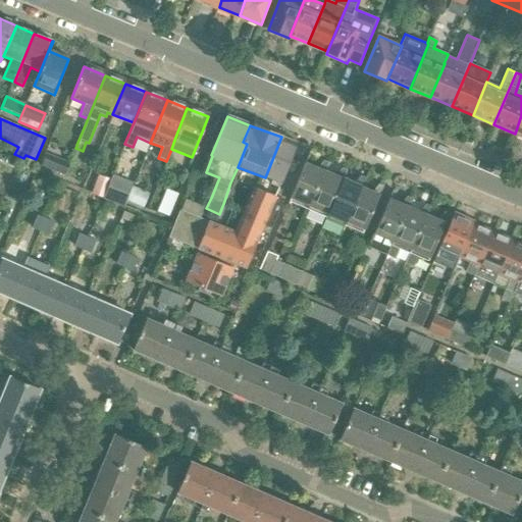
[(281,137),(265,177),(271,180),(269,185),(278,188),(296,143),(281,137)]
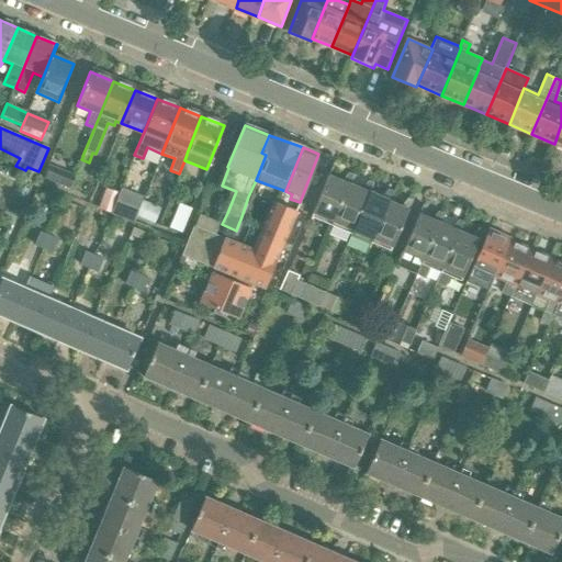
[(48,165),(43,179),(69,189),(81,159),(83,156),(82,156),(79,155),(78,157),(74,156),(67,172),(48,165)]
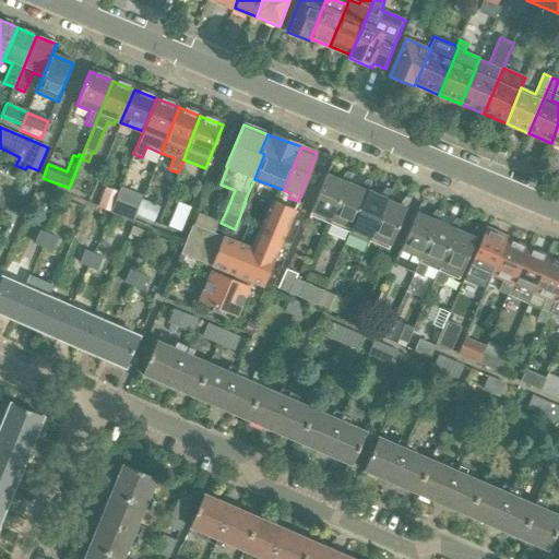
[(309,212),(308,216),(329,225),(346,183),(349,174),(345,173),(337,180),(326,176),(325,175),(309,212)]
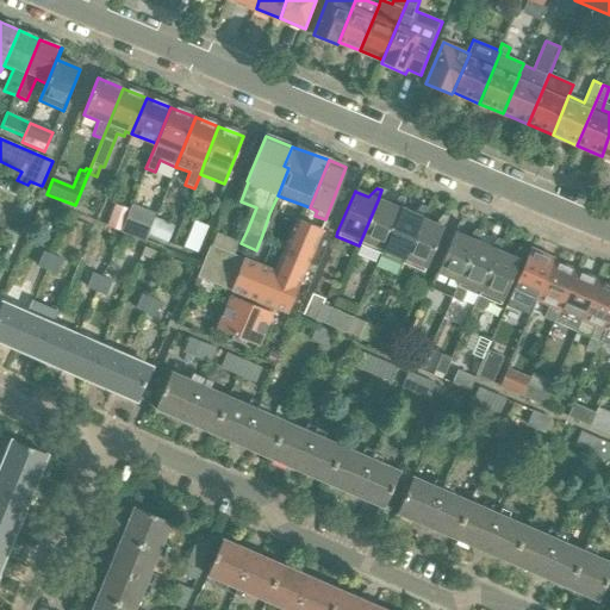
[(378,200),(359,246),(379,254),(398,210),(403,199),(399,198),(391,206),(378,200)]
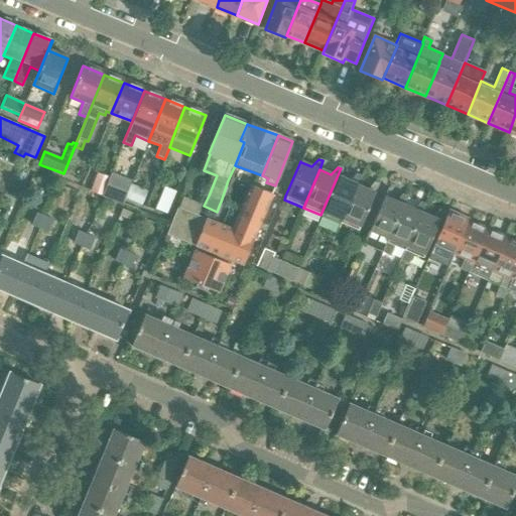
[(321,216),(319,221),(338,228),(340,223),(356,184),(360,176),(356,175),(349,182),(337,177),(320,215),(321,216)]
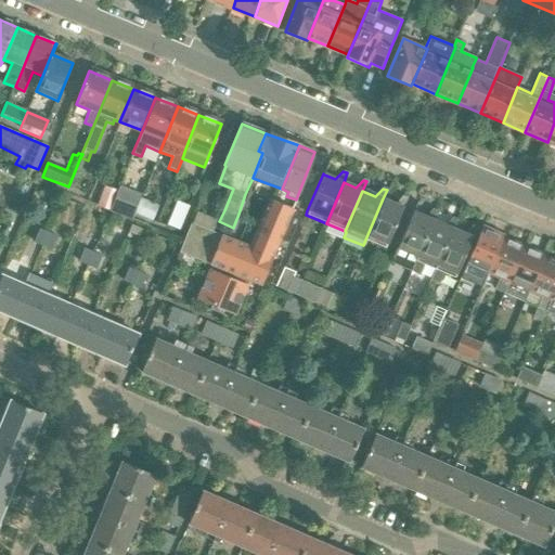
[(158,205),(140,197),(133,214),(152,221),(158,205)]
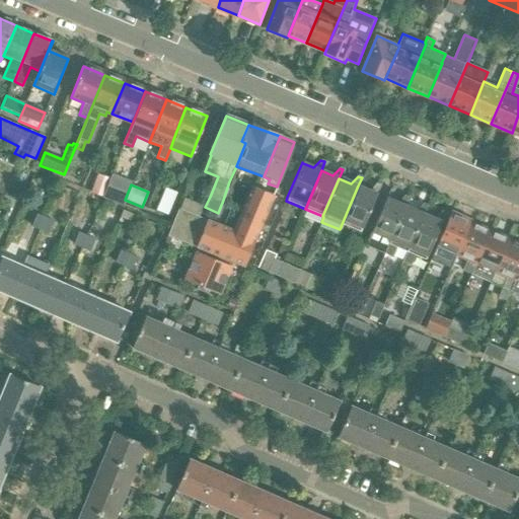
[(358,186),(342,224),(361,232),(362,229),(381,186),(377,184),(370,192),(358,186)]
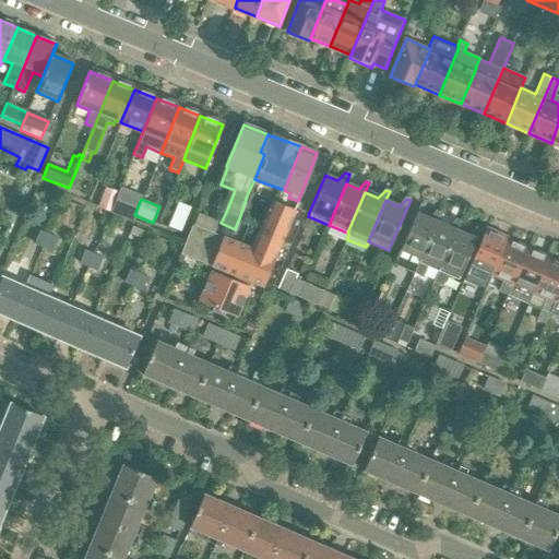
[(214,268),(250,283),(260,286),(272,258),(275,259),(295,211),(271,201),(251,249),(223,238),(219,244),(211,266),(214,268)]
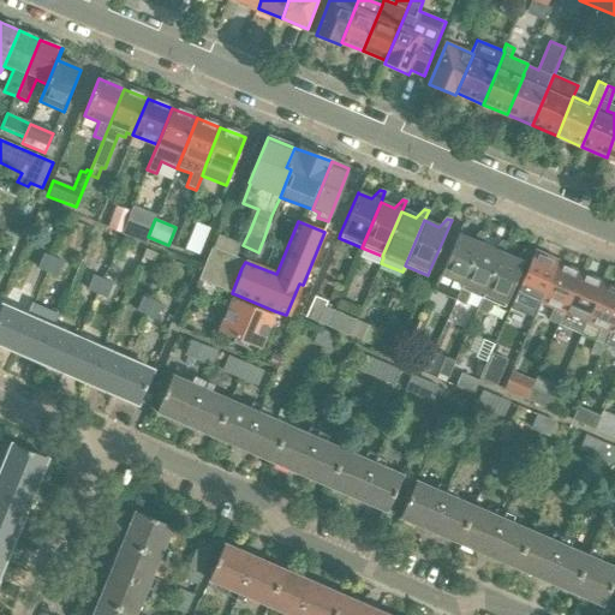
[(197,224),(186,250),(199,255),(199,254),(210,228),(208,228),(197,224)]
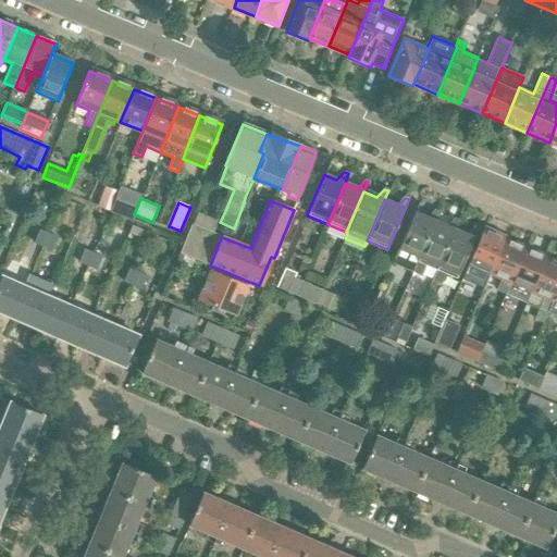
[(415,212),(393,264),(413,273),(417,263),(418,263),(435,221),(438,212),(435,211),(426,219),(415,212)]
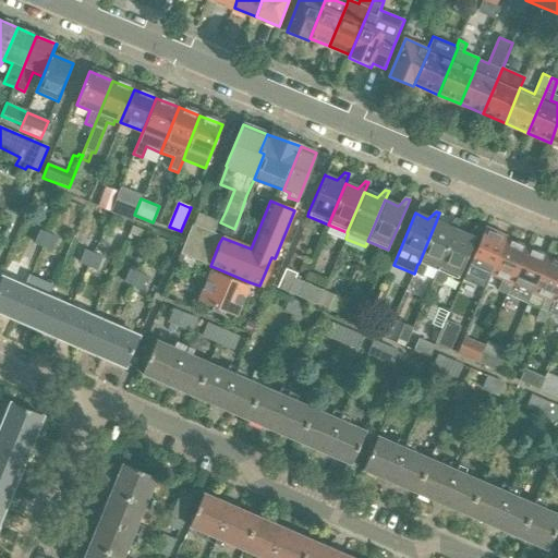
[(417,264),(414,274),(422,277),(426,266),(437,271),(438,271),(456,230),(459,221),(455,219),(448,227),(436,221),(419,264),(417,264)]
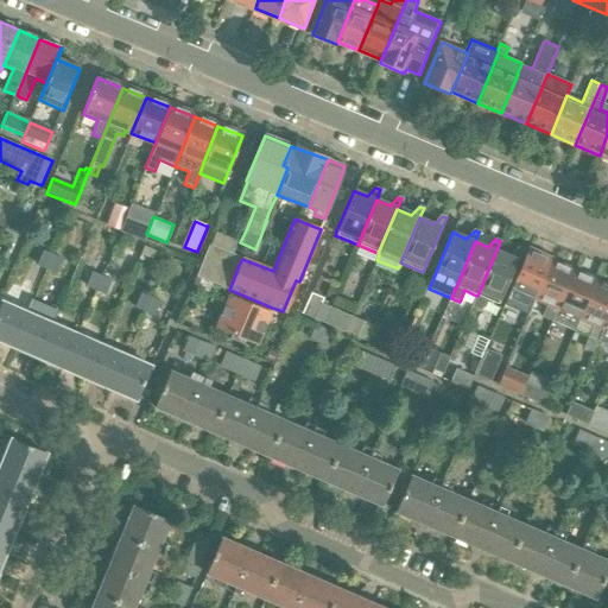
[(201,278),(215,284),(229,290),(239,265),(242,259),(242,258),(208,245),(196,277),(200,279),(201,278)]
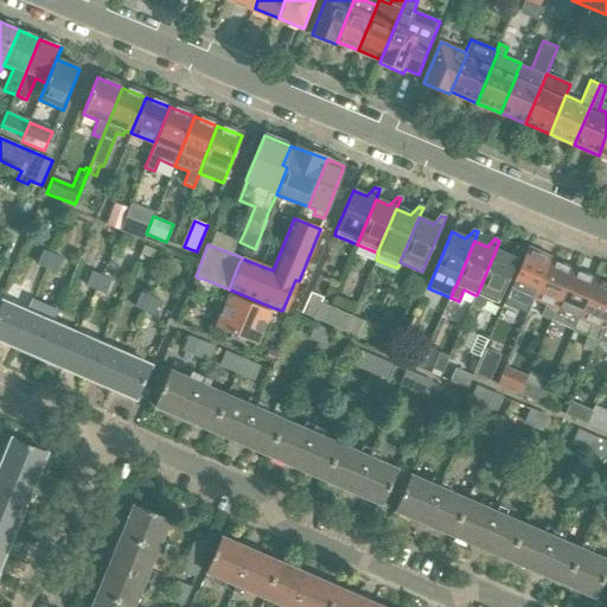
[(475,295),(471,307),(480,311),(485,299),(498,305),(499,300),(521,250),(517,248),(509,256),(496,250),(477,295),(475,295)]
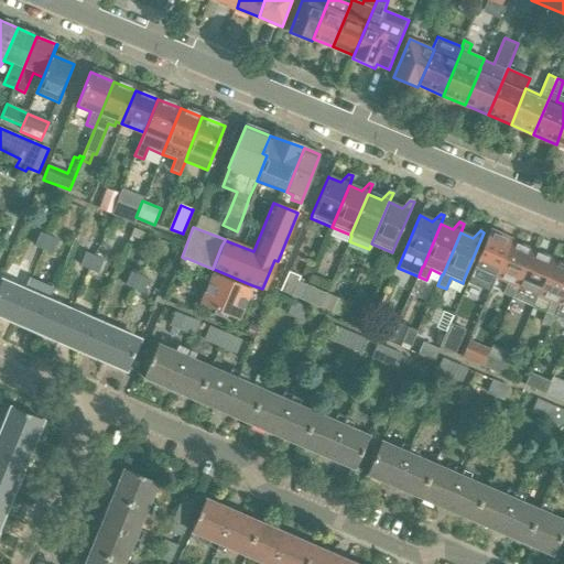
[(42,250),(49,236),(40,232),(34,247),(42,250)]
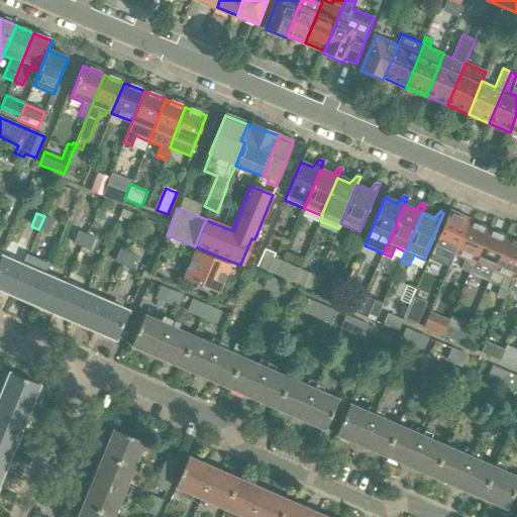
[(449,214),(427,264),(448,273),(455,256),(470,223),(467,222),(468,219),(461,216),(459,219),(449,214)]
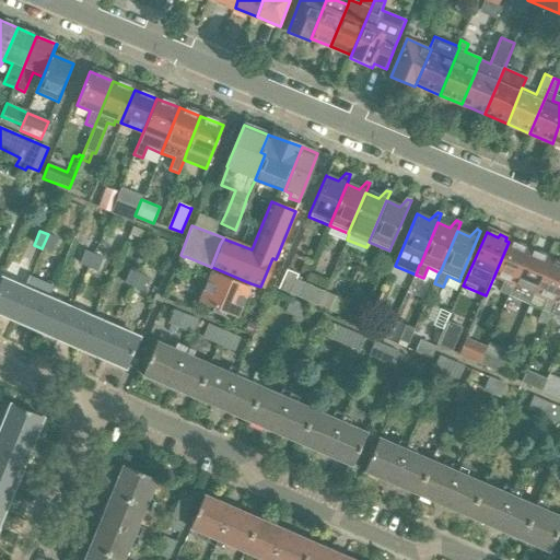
[(48,234),(42,248),(53,253),(58,238),(48,234)]
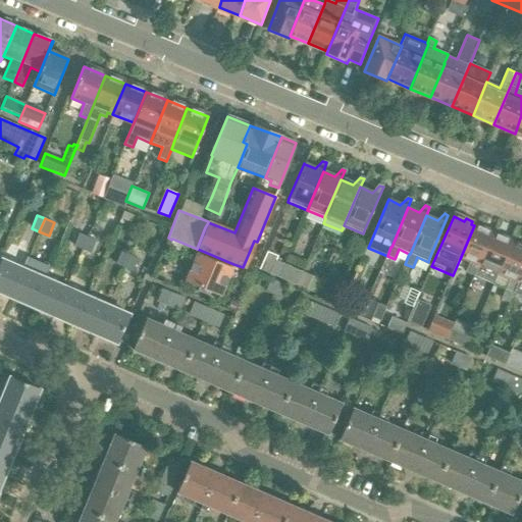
[(474,225),(460,259),(470,263),(467,272),(475,275),(493,233),(474,225)]
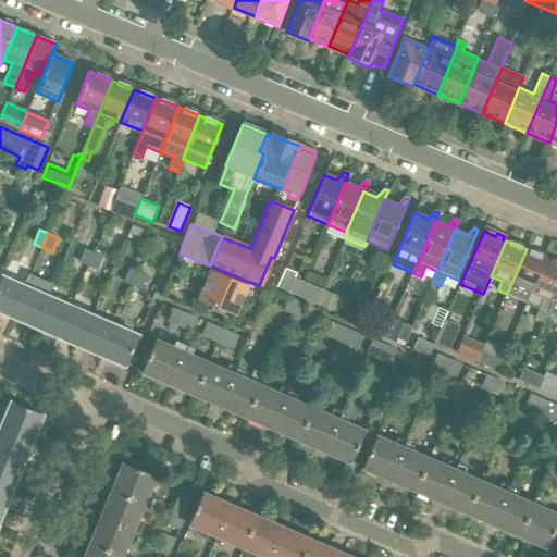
[(78,262),(88,265),(94,254),(84,249),(78,262)]
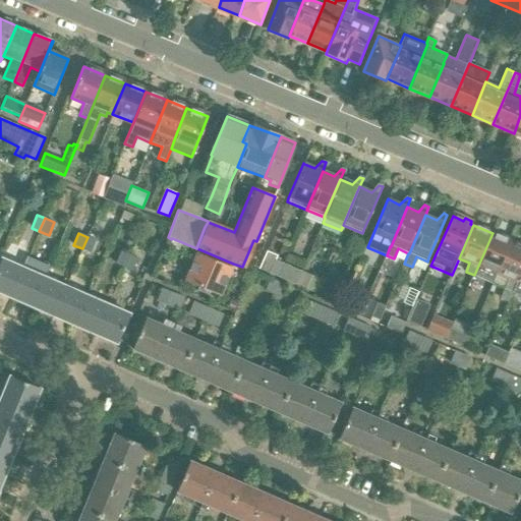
[(474,275),(473,276),(491,284),(496,275),(498,275),(512,241),(493,233),(474,275)]
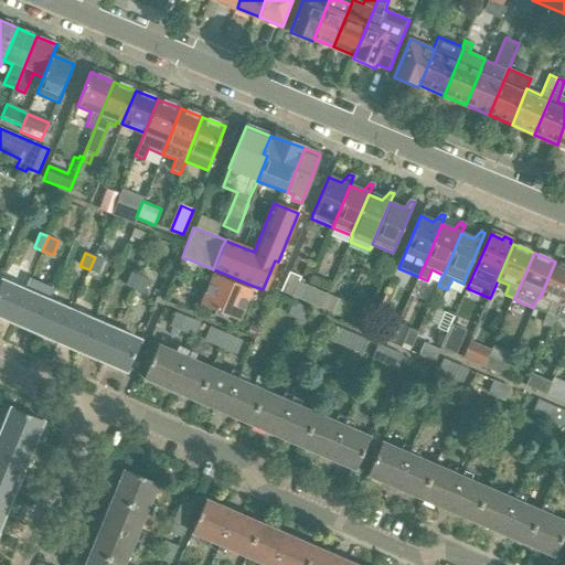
[(104,260),(95,257),(89,269),(98,274),(104,260)]
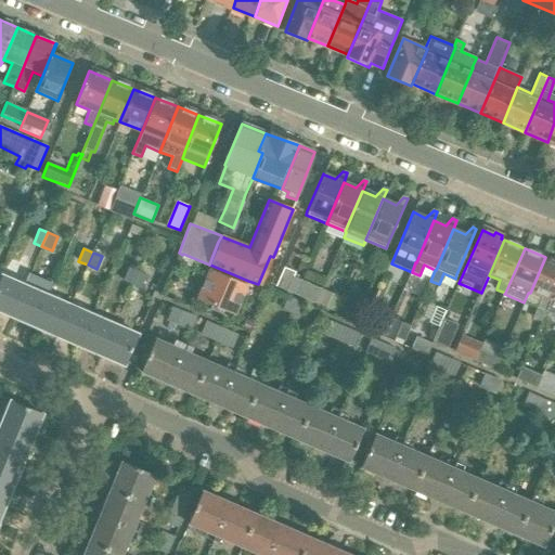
[(183,254),(182,255),(179,265),(192,270),(196,259),(183,254)]
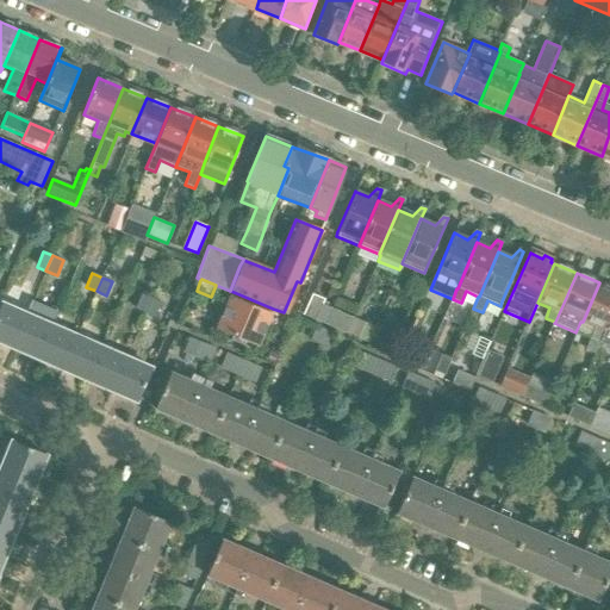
[(609,286),(599,282),(583,322),(595,328),(591,337),(601,341),(609,318),(609,286)]
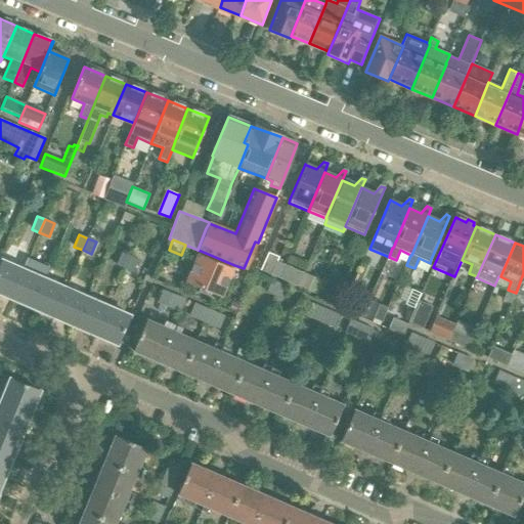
[(201,251),(199,256),(187,281),(221,296),(234,265),(201,251)]
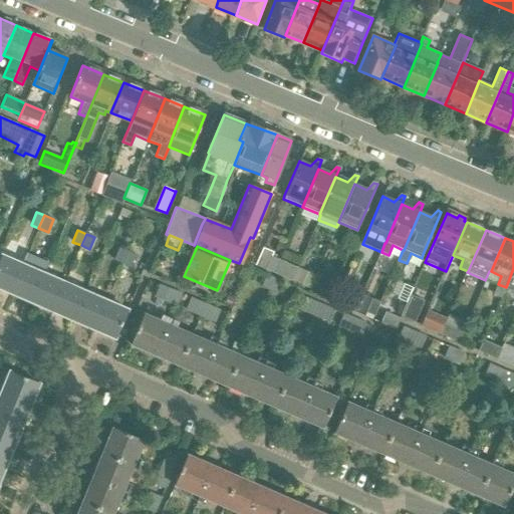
[(121,264),(127,251),(117,247),(112,261),(121,264)]
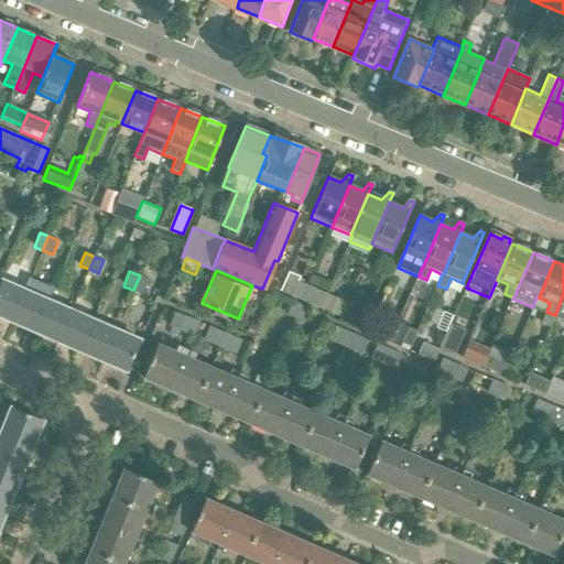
[(1,282),(0,284),(0,315),(11,321),(30,279),(19,273),(13,286),(1,282)]
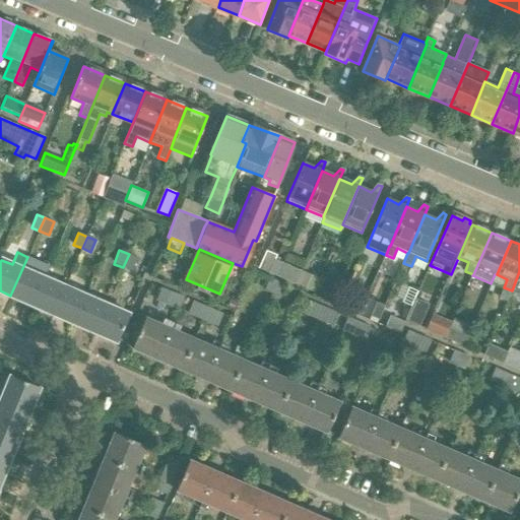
[(259,269),(269,273),(277,277),(282,264),(274,260),(276,256),(267,252),(259,269)]
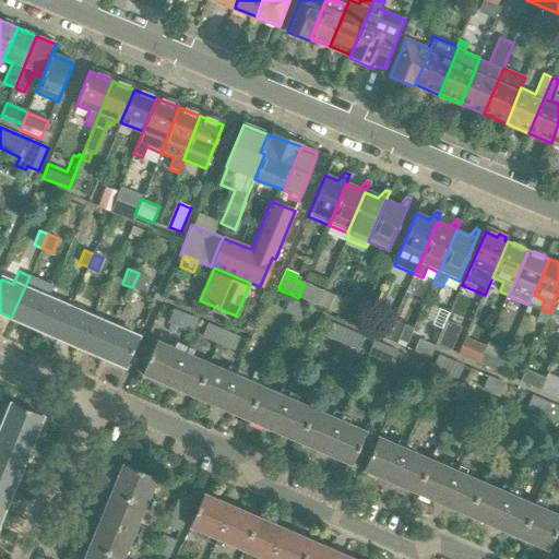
[(139,273),(132,287),(142,292),(147,276),(139,273)]
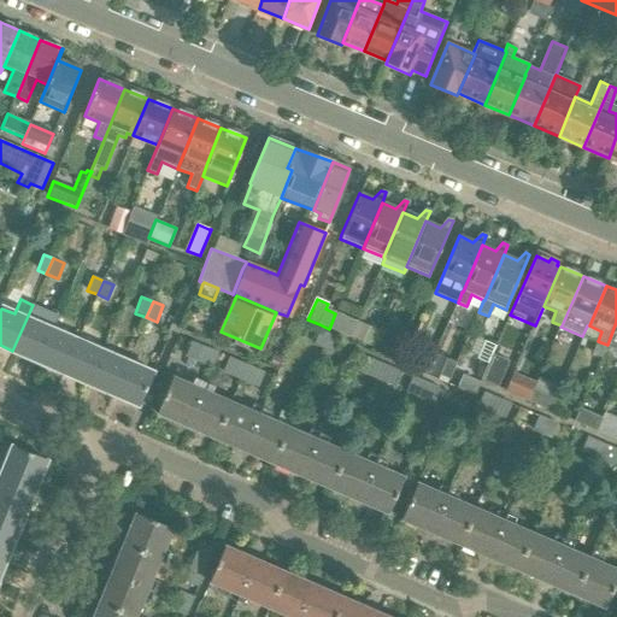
[(33,305),(12,351),(37,362),(52,330),(53,330),(59,316),(33,305)]
